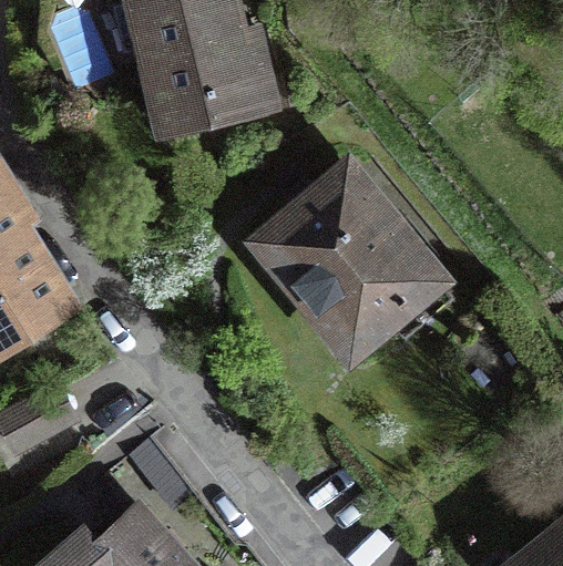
[(123,0),(150,137),(283,113),(266,23),(249,27),(244,0),(123,0)]
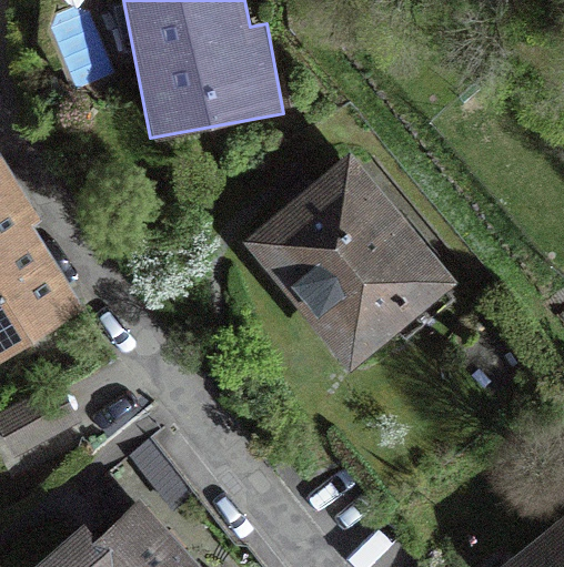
[(457,283),(352,152),(241,241),(346,372),(457,283)]
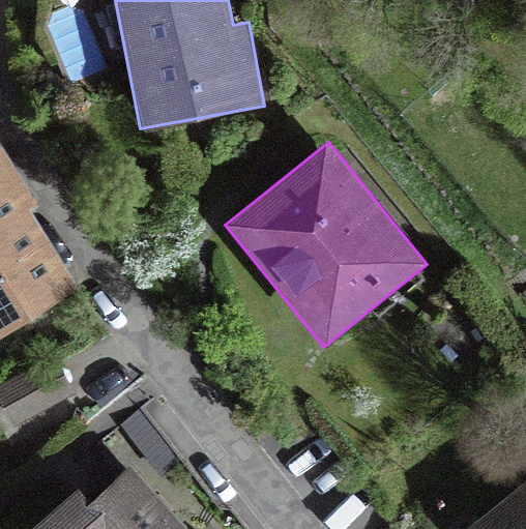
[(0,336),(82,289),(0,148),(0,336)]
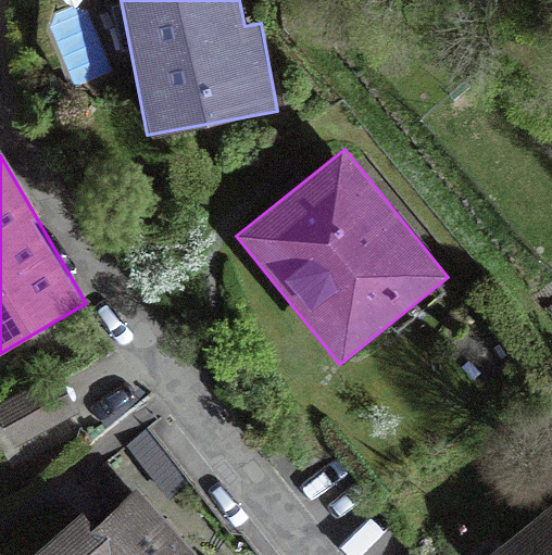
[(57,375),(0,400),(0,413),(10,436),(72,408),(57,375)]
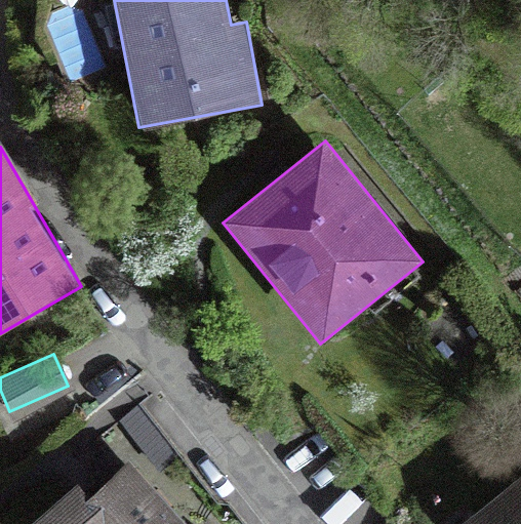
[(520,523),(520,461),(447,521),(448,523),(520,523)]
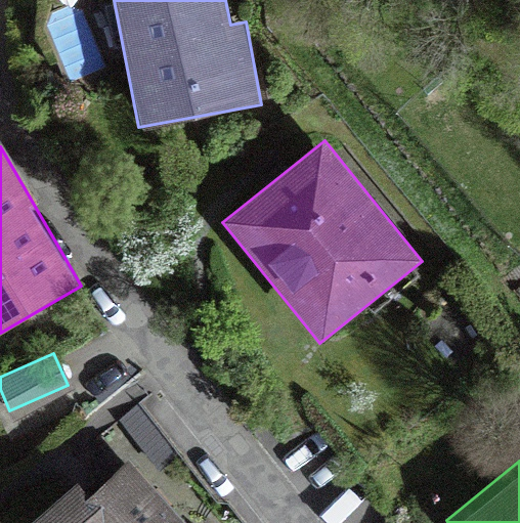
[(184,522),(129,462),(91,495),(78,482),(32,522),(184,522)]
